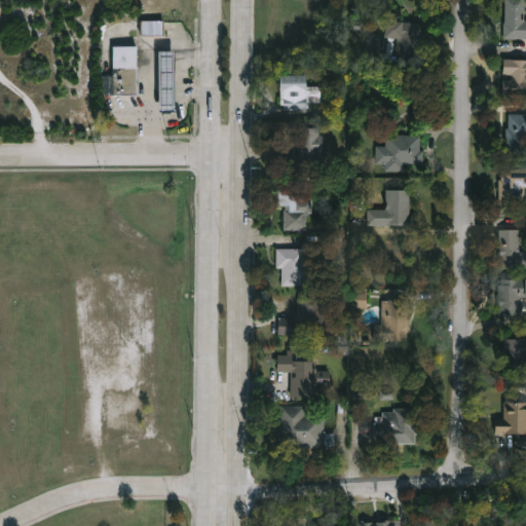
[(525,0),(525,8),(525,38),(503,38),(503,0),(525,0)]
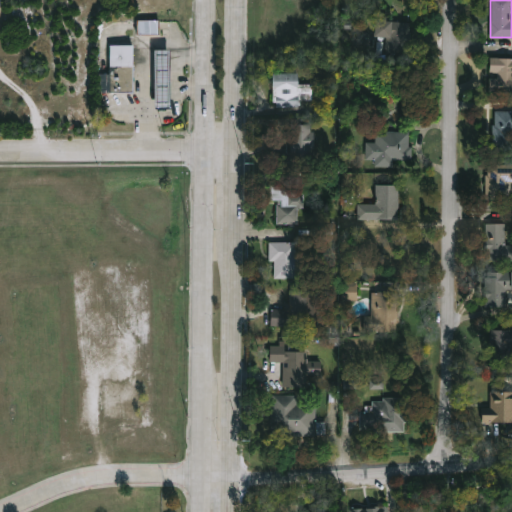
[(413,31),(410,55),(384,52),(386,37),(372,36),(374,18),(411,22),(410,31),(413,31)]
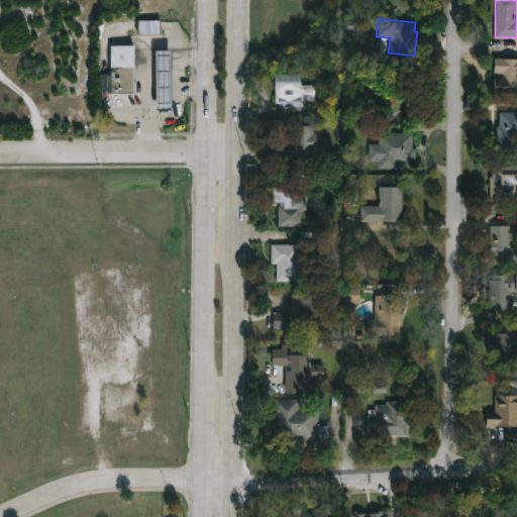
[(162,34),(138,34),(138,20),(162,20),(162,34)]
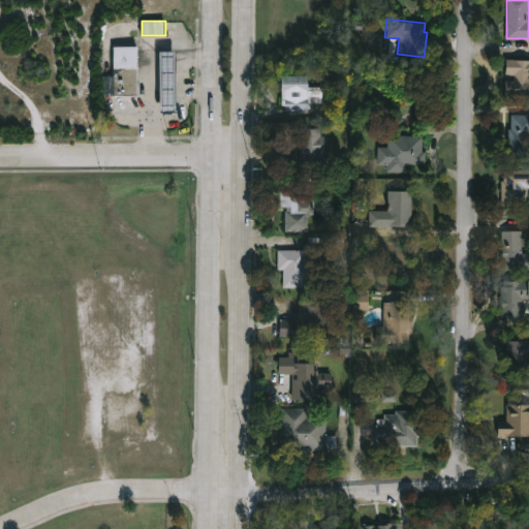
[(177,112),(160,112),(159,50),(176,50),(177,112)]
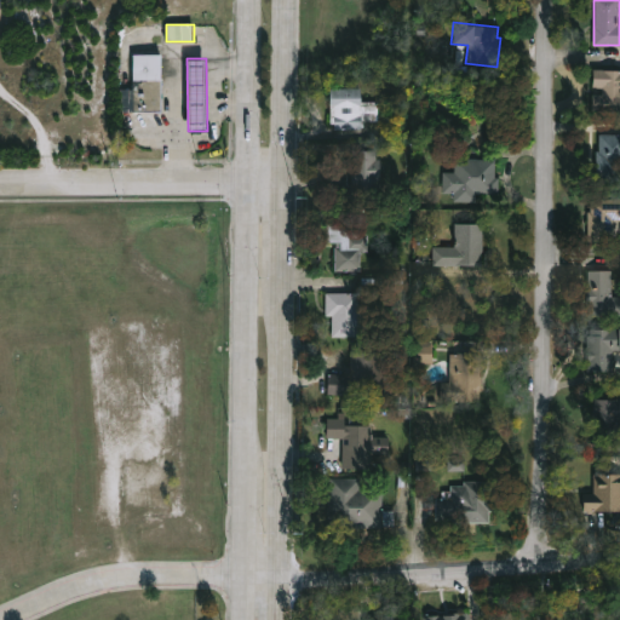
[(619,68),(619,127),(592,127),(593,93),(602,93),(602,86),(593,86),(593,68),(619,68)]
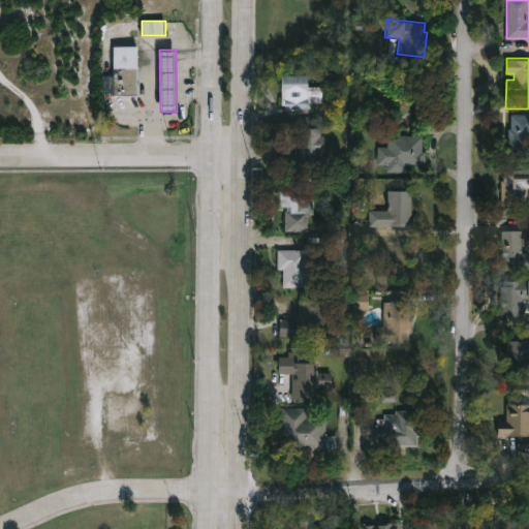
[(137,96),(114,96),(114,67),(137,67),(137,96)]
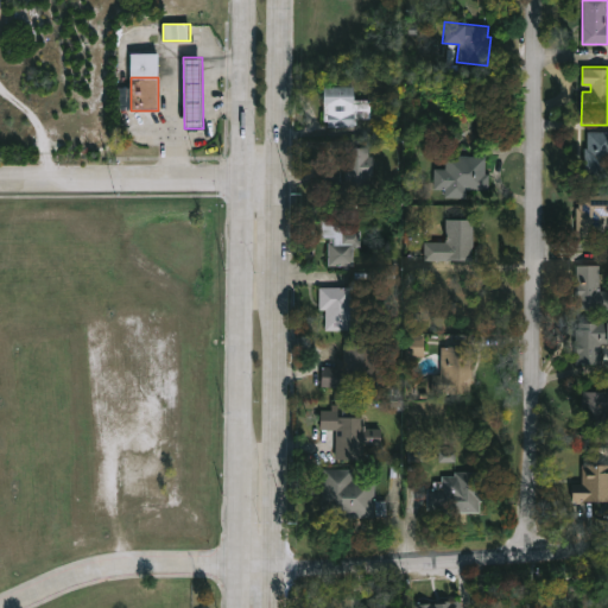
[(371,99),(371,119),(355,119),(355,127),(323,127),(324,86),(355,86),(355,99),(371,99)]
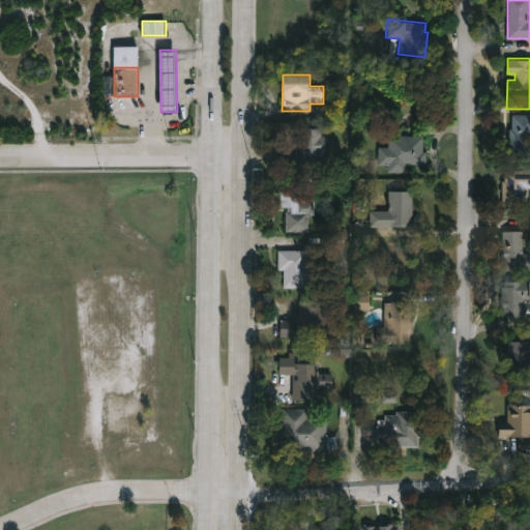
[(114,77),(104,77),(104,95),(113,95),(114,77)]
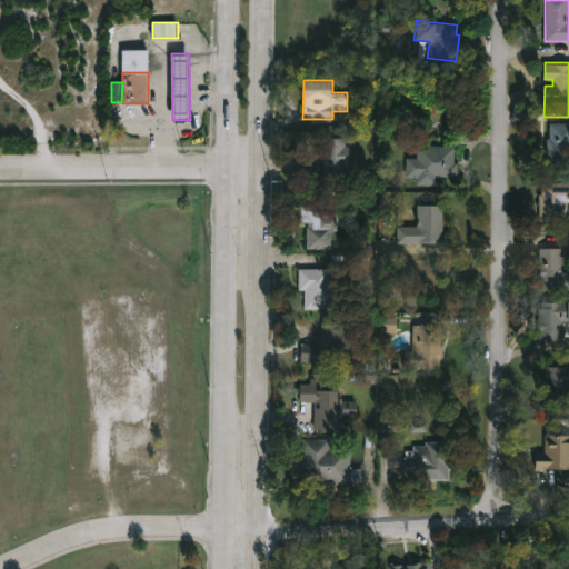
[(568,122),(568,177),(538,177),(538,156),(549,156),(551,122),(568,122)]
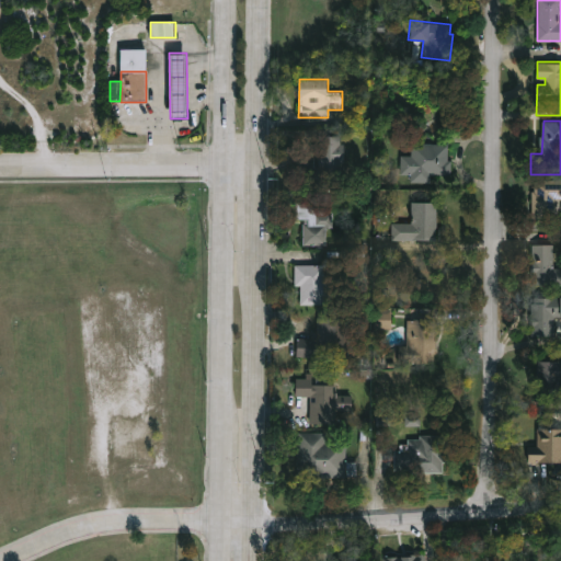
[(344,144),(343,161),(341,161),(341,180),(299,179),(300,162),(315,163),(315,168),(319,168),(320,135),(341,136),(341,144),(344,144)]
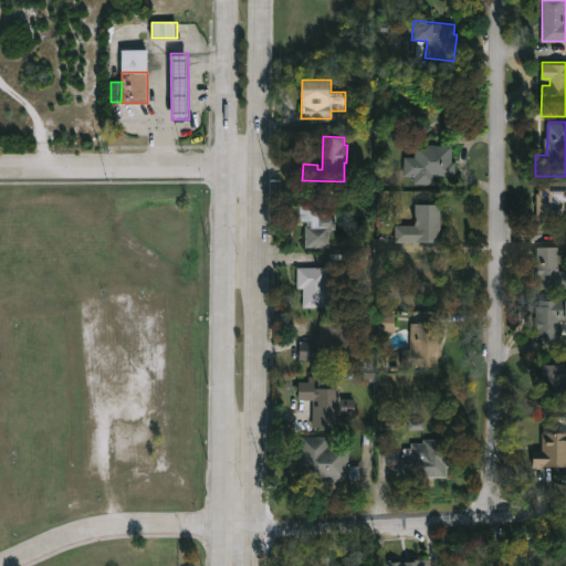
[(463,144),(462,176),(439,176),(438,186),(415,185),(415,176),(404,176),(404,156),(416,157),(416,144),(463,144)]
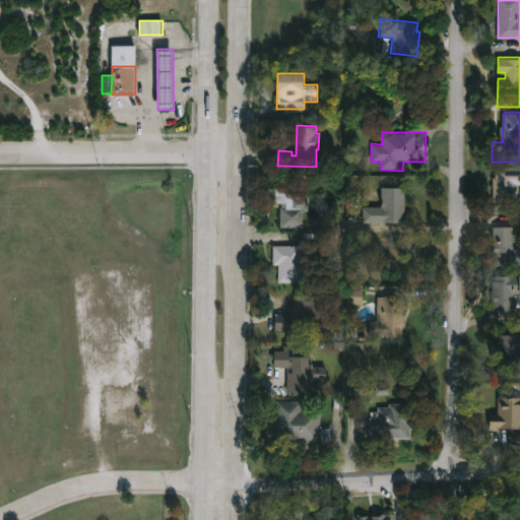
[(519,185),(514,185),(514,202),(493,202),(493,177),(496,177),(496,166),(519,166),(519,185)]
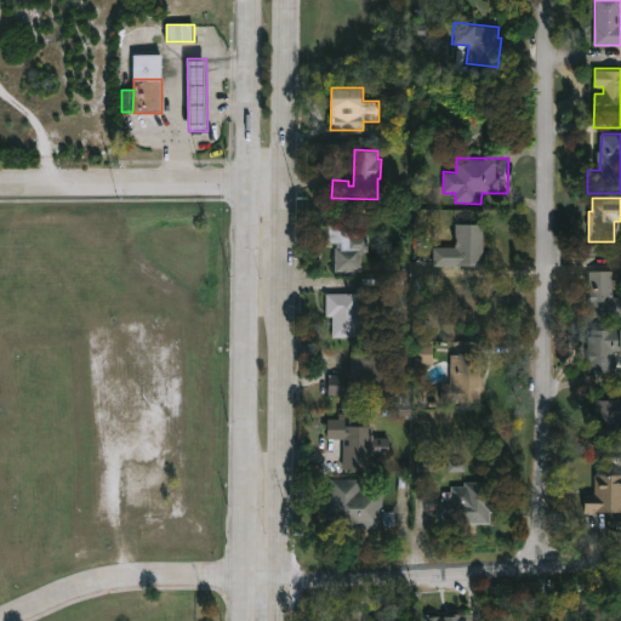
[(484,224),(484,267),(434,266),(434,246),(455,248),(456,223),(484,224)]
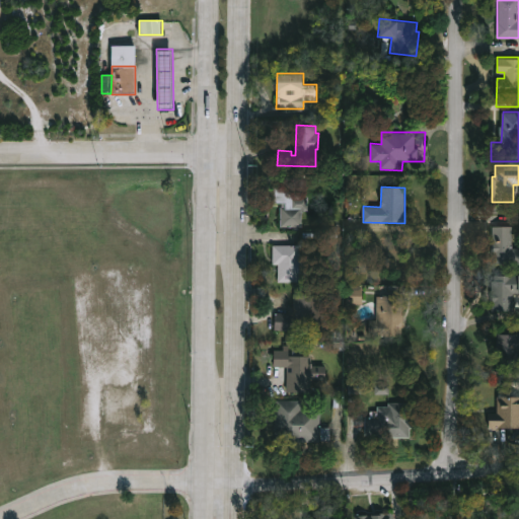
[(324,197),(323,211),(303,211),(303,228),(280,227),(280,203),(275,203),(275,188),(301,190),(301,196),(324,197)]
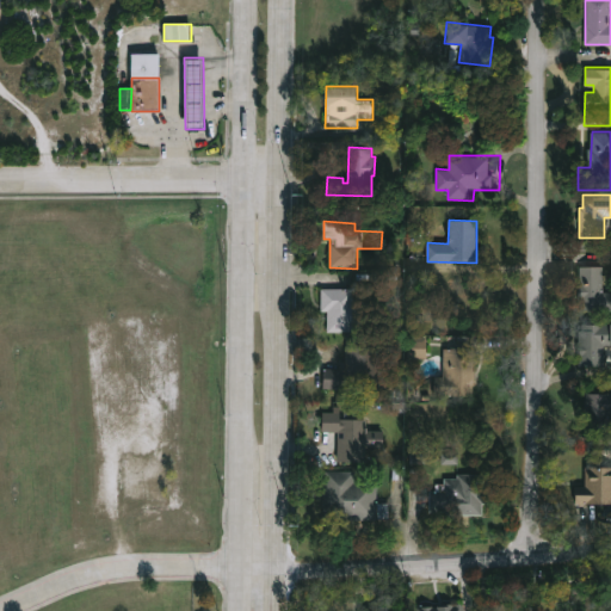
[(604,266),(604,291),(610,291),(610,310),(580,310),(580,302),(578,302),(580,266),(604,266)]
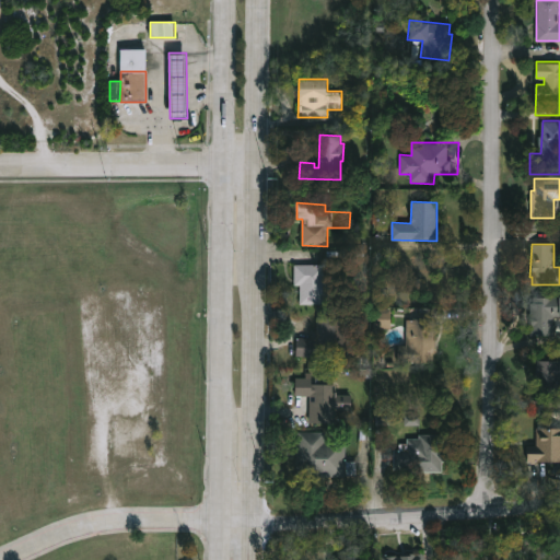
[(333,277),(333,305),(300,304),(300,286),(294,286),(294,264),(324,265),(324,277),(333,277)]
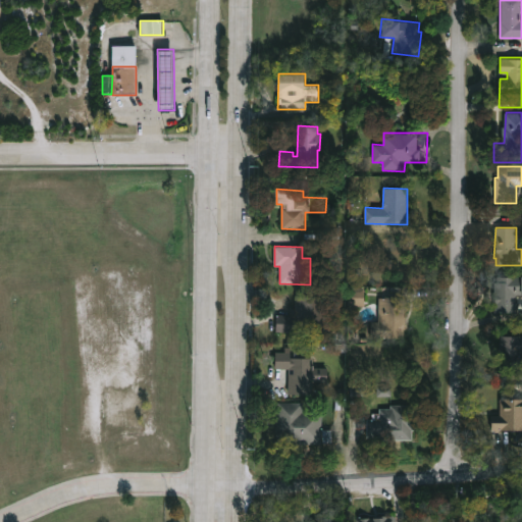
[(521,296),(521,314),(494,314),(494,305),(485,305),(485,292),(493,292),(493,281),(498,281),(498,276),(521,276),(521,296)]
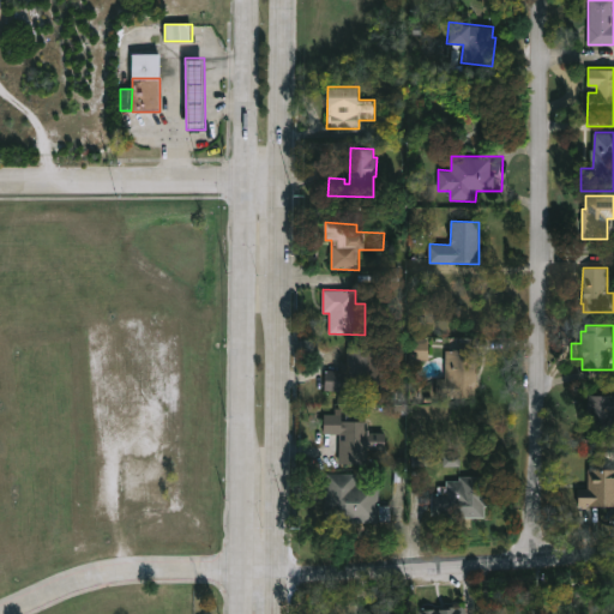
[(429,338),(428,361),(407,360),(408,338),(429,338)]
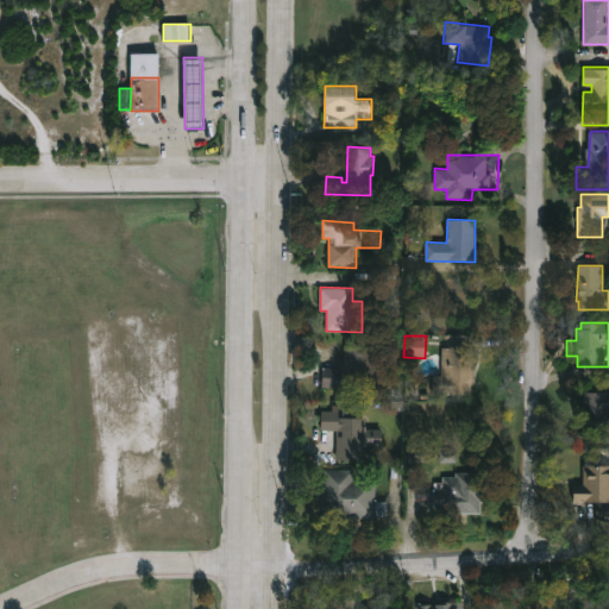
[(382,345),(378,390),(321,387),(322,362),(344,363),(345,343),(382,345)]
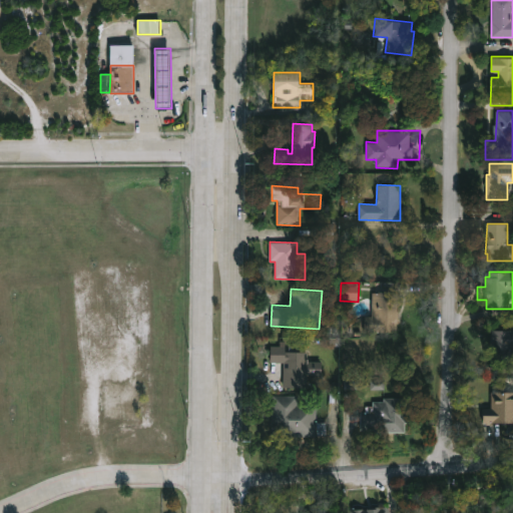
[(399,292),(397,335),(363,333),(364,316),(372,316),(373,293),(379,293),(379,291),(399,292)]
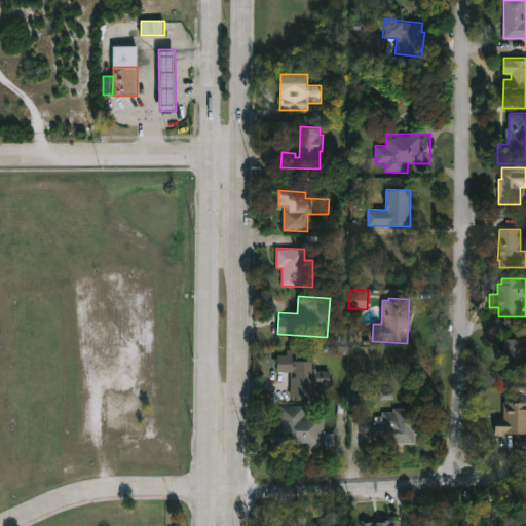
[(521,329),(521,338),(525,337),(525,359),(499,359),(498,330),(521,329)]
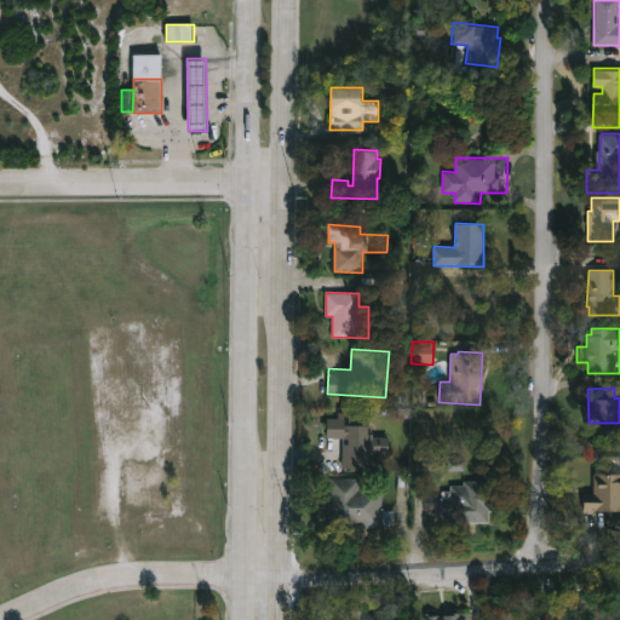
[(459,424),(412,424),(412,408),(459,408),(459,424)]
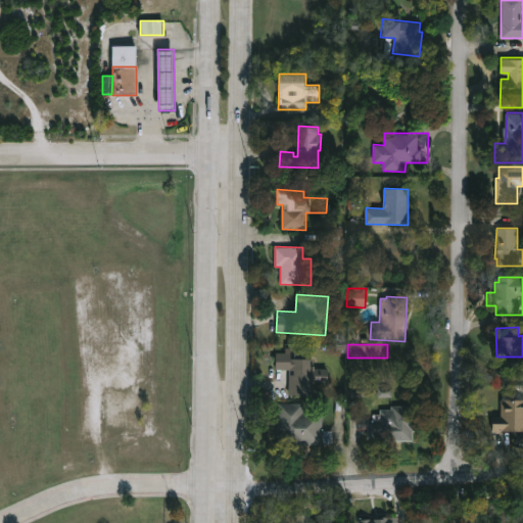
[(291,348),(291,359),(294,359),(294,350),(303,350),(303,359),(314,359),(314,368),(327,369),(327,383),(312,383),(312,393),(293,393),(293,376),(289,376),(289,370),(276,370),(276,352),(285,352),(285,348),(291,348)]
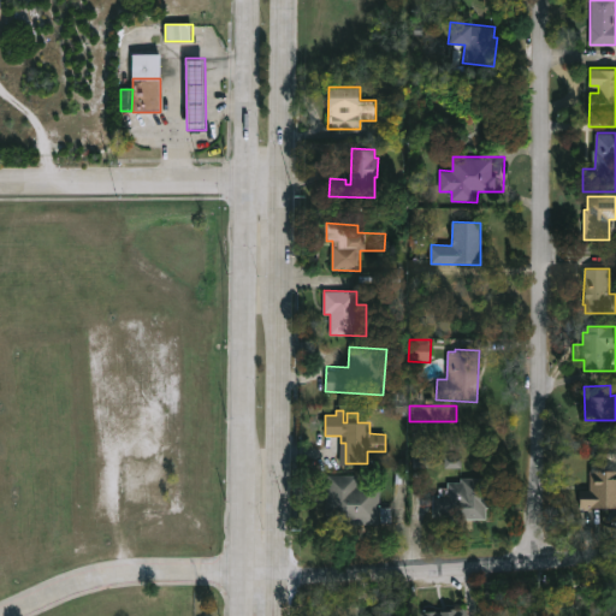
[(615,471),(615,508),(580,508),(580,490),(591,491),(592,471),(615,471)]
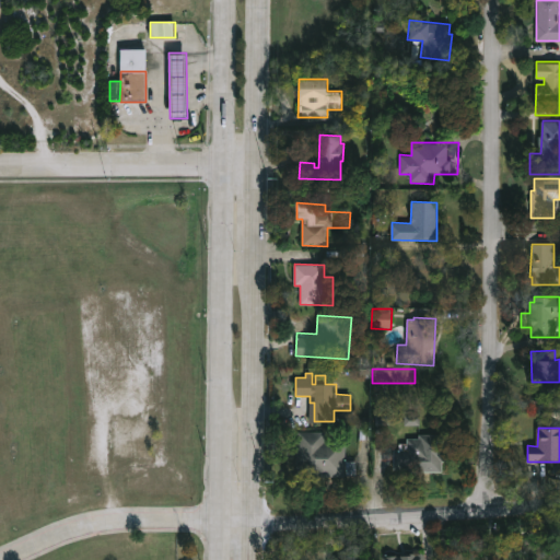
[(346,441),(346,461),(357,461),(357,477),(345,476),(345,477),(294,476),(298,430),(326,431),(325,441),(346,441)]
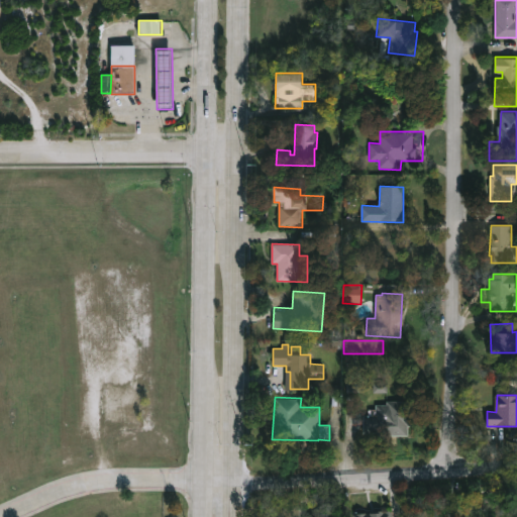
[(412,401),(412,437),(382,437),(382,434),(364,433),(364,416),(370,416),(370,410),(376,410),(376,405),(388,405),(388,401),(412,401)]
